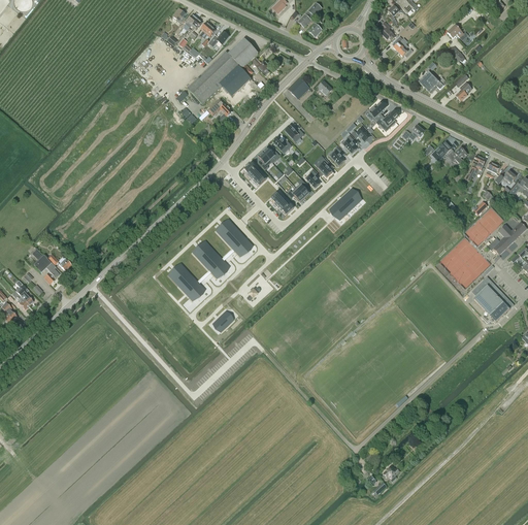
[(287,1),(286,0),(278,0),(274,4),(279,10),(286,4),(285,3),(287,1)]
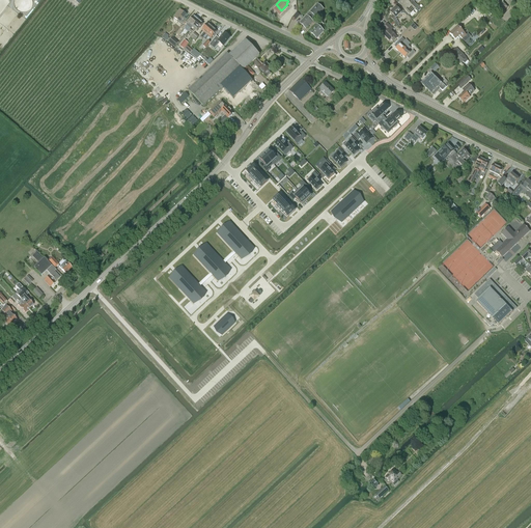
[(410,11),(416,6),(410,0),(398,0),(403,5),(410,11)]
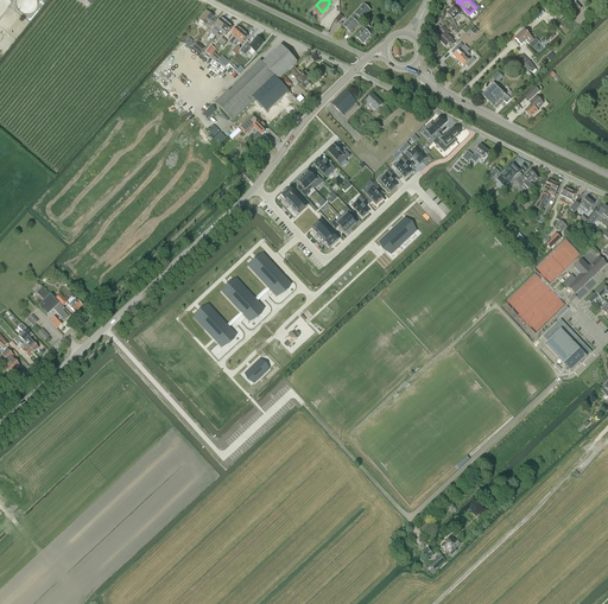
[(469,0),(476,7),(480,10),(482,7),(475,0),(469,0)]
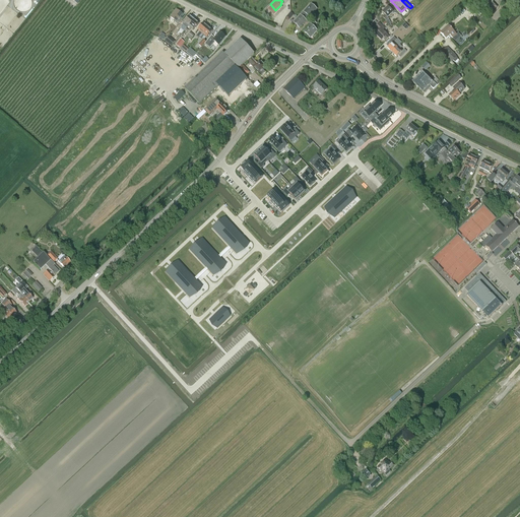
[(307,17),(311,21),(310,22),(310,21),(303,29),(310,36),(317,27),(314,25),(317,21),(313,18),(313,19),(309,15),(317,6),(313,2),(305,10),(304,9),(294,20),(300,25),(307,17)]
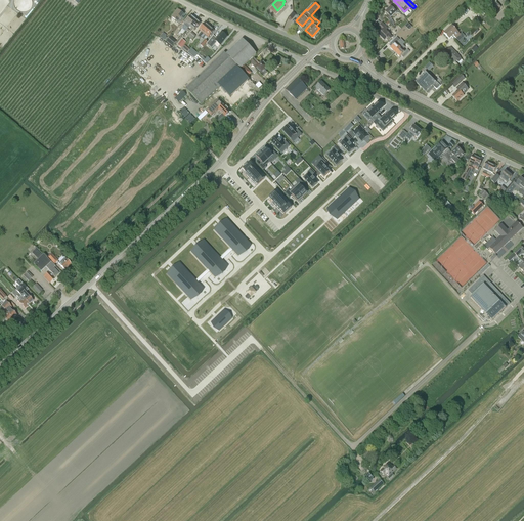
[(389,17),(391,15),(396,10),(399,11),(400,13),(402,12),(394,3),(392,5),(391,4),(385,9),(388,12),(386,14),(389,17)]
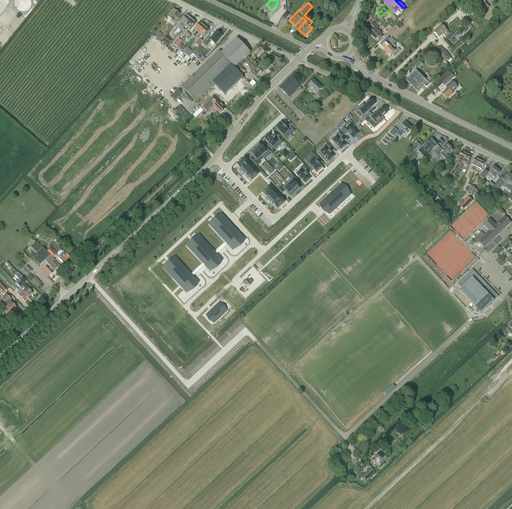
[(176,16),(180,12),(173,7),(168,15),(172,18),(171,19),(175,22),(179,18),(176,16)]
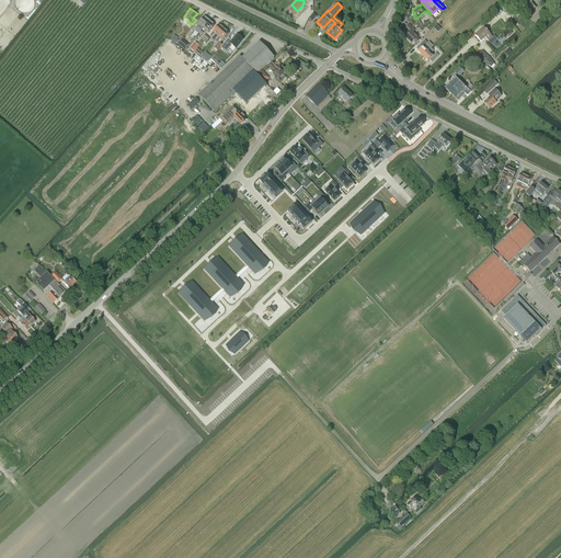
[(202,29),(209,19),(205,14),(199,22),(198,21),(197,22),(197,23),(197,25),(202,29)]
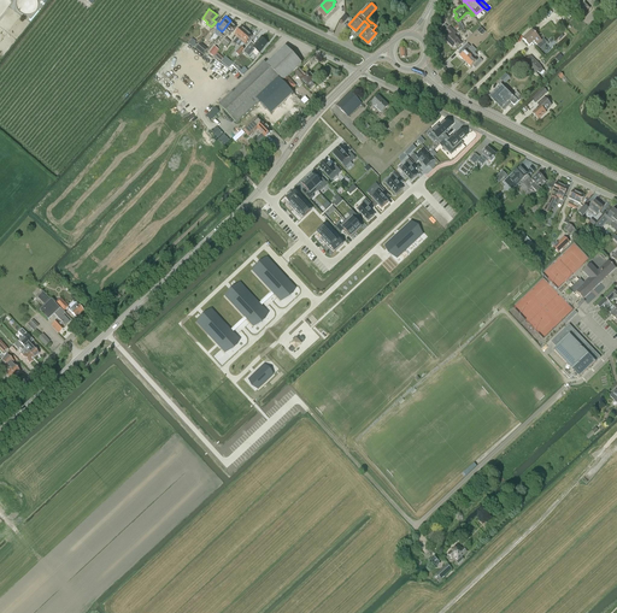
[(222,31),(219,34),(222,36),(227,30),(230,33),(236,24),(230,21),(222,31)]
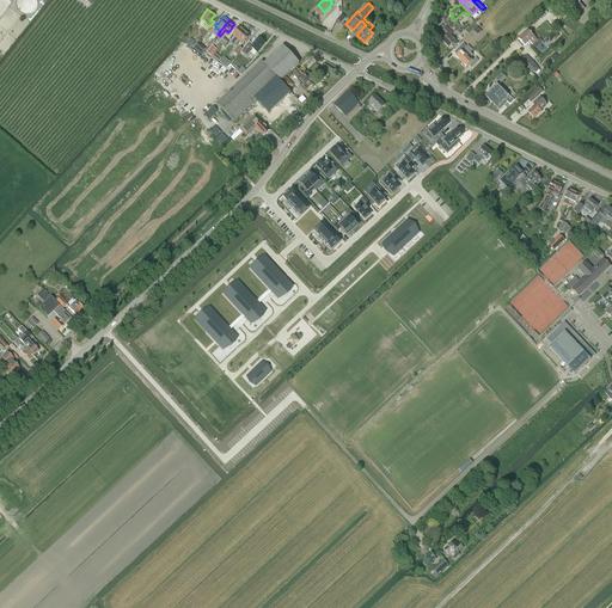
[(239,24),(233,32),(236,35),(231,40),(234,42),(234,41),(245,29),(239,24)]
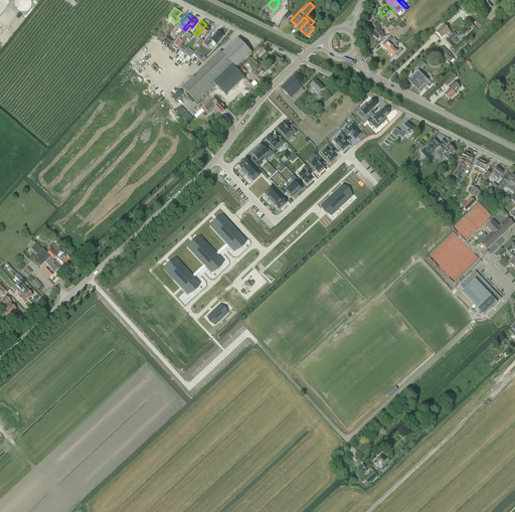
[(382,37),(385,34),(379,27),(380,25),(375,20),(371,24),(375,28),(372,31),(378,37),(380,35),(382,37)]
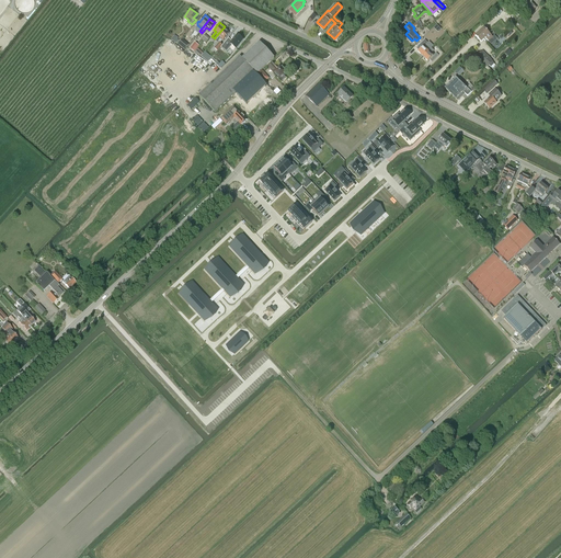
[(489,38),(492,34),(484,25),(476,33),(481,40),(483,36),(485,38),(487,36),(489,38)]
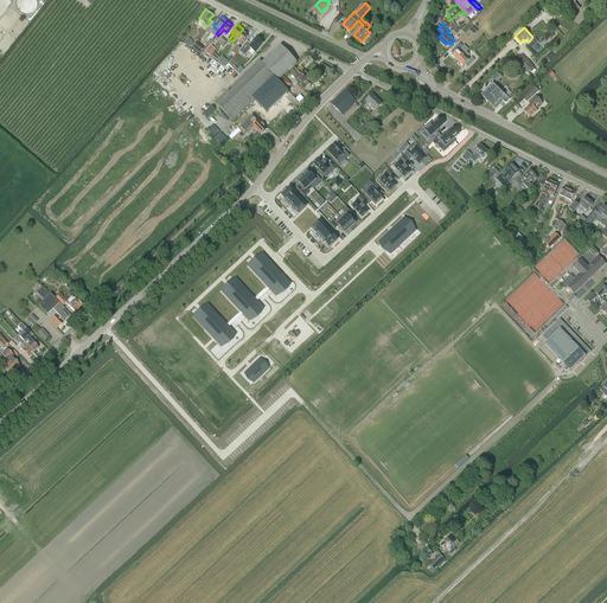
[(248,33),(243,29),(232,40),(235,43),(238,38),(242,40),(248,33)]
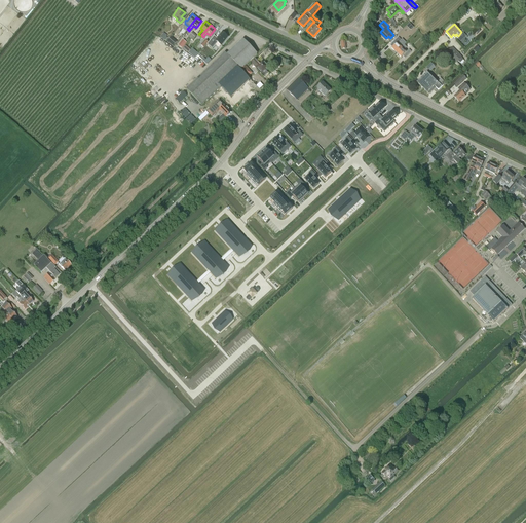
[(221,43),(228,34),(222,30),(217,36),(214,33),(209,40),(208,42),(213,46),(218,40),(221,43)]
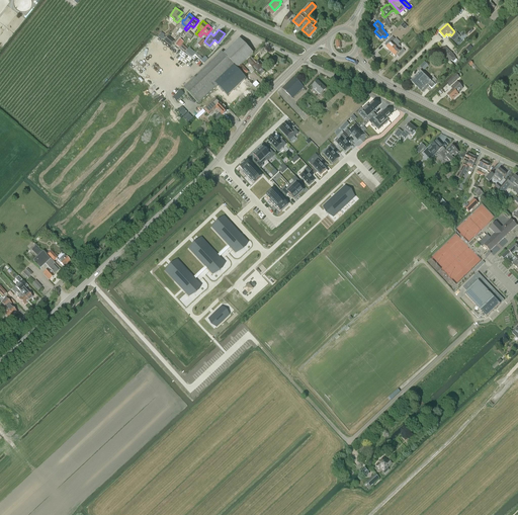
[(174,38),(169,33),(165,38),(170,44),(174,38)]
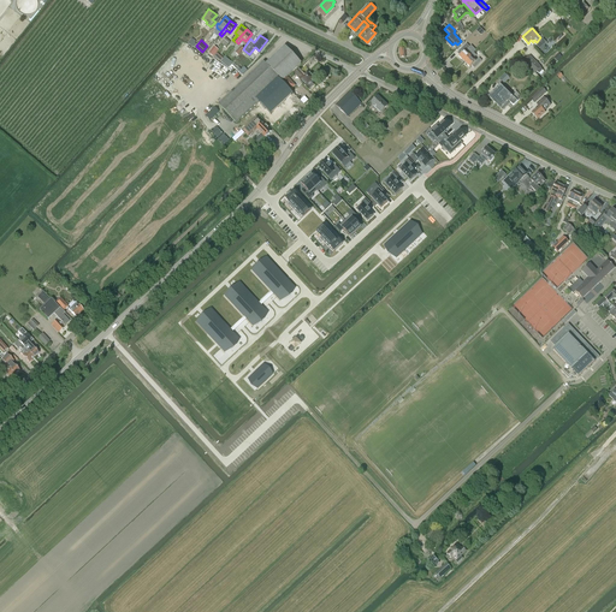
[(462,51),(460,53),(465,59),(472,51),(467,46),(469,45),(467,41),(460,48),(462,51)]
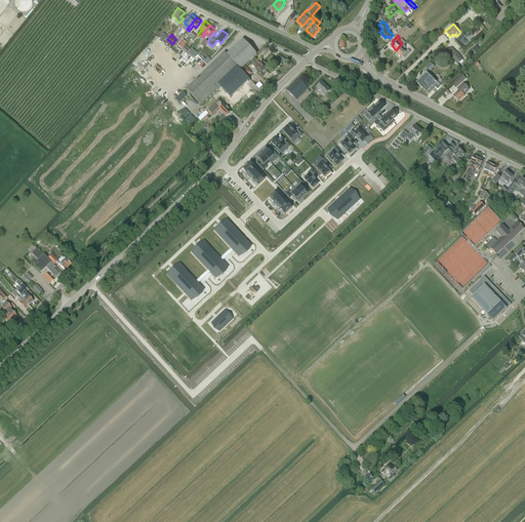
[(183,36),(176,43),(182,47),(187,40),(183,36)]
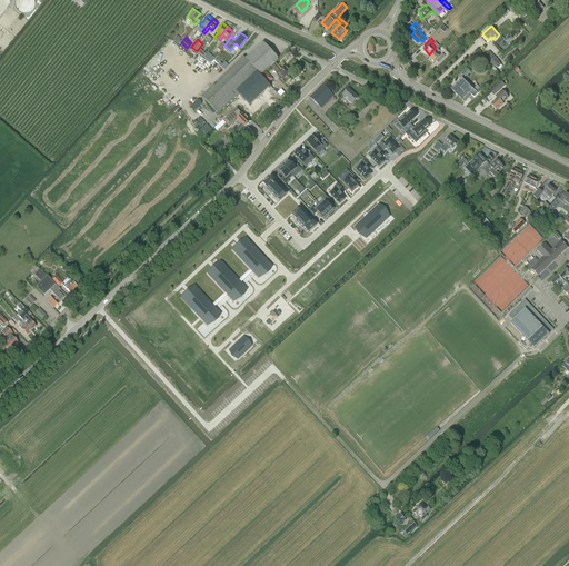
[(243,55),(201,93),(218,111),(239,91),(237,89),(257,69),(260,72),(265,68),(278,56),(263,40),(246,57),(243,55)]
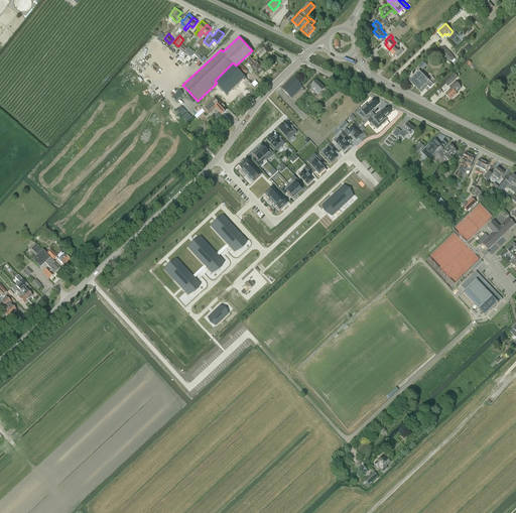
[(395,42),(389,49),(393,53),(395,52),(397,54),(403,48),(401,46),(398,48),(396,46),(399,43),(396,41),(395,42)]
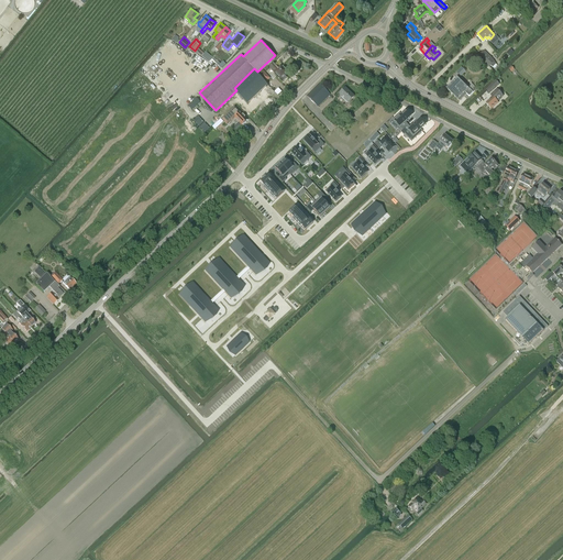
[(484,47),(478,54),(488,65),(490,63),(493,65),(496,62),(495,59),(484,47)]
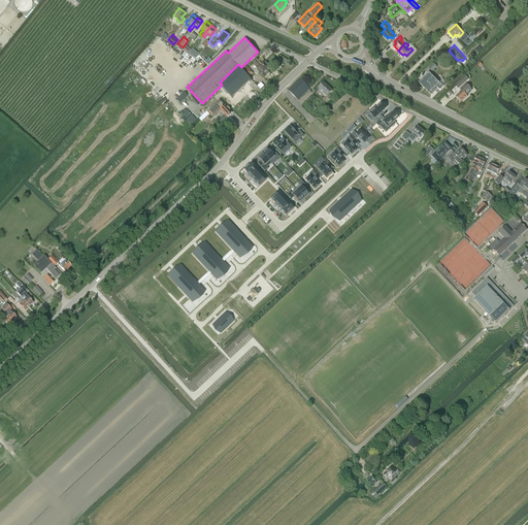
[(190,50),(196,56),(200,52),(194,45),(190,50)]
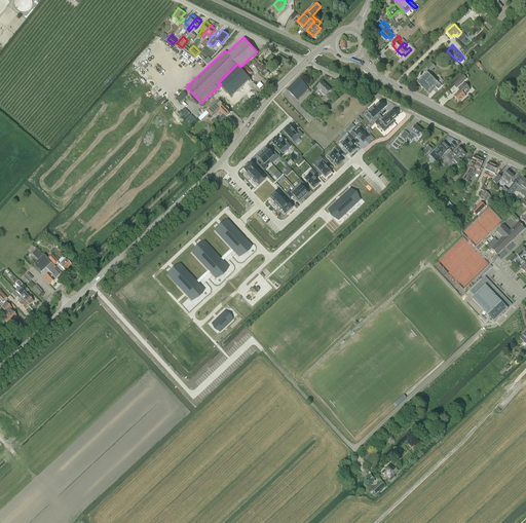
[(252,61),(256,65),(262,72),(263,71),(265,73),(267,71),(265,69),(269,66),(268,65),(268,64),(267,63),(266,63),(262,59),(260,61),(256,57),(252,60),(252,61)]
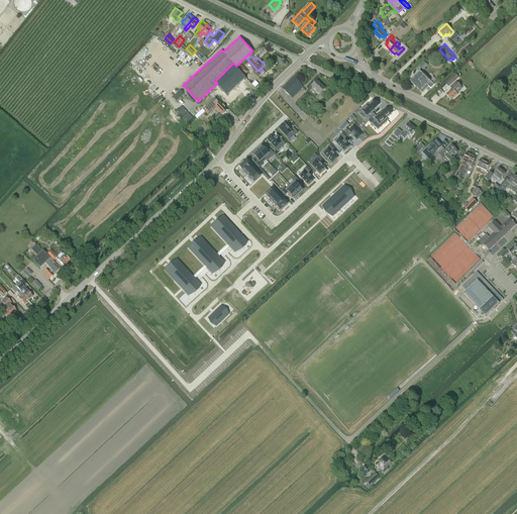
[(428,63),(424,60),(419,64),(423,68),(428,63)]
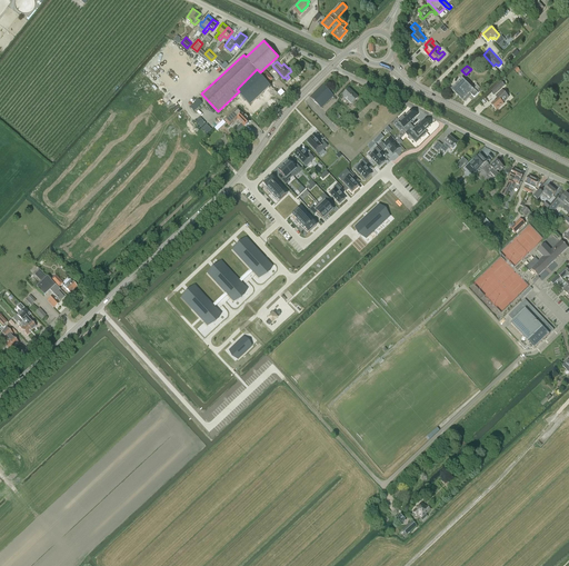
[(265,68),(260,72),(268,80),(272,76),(265,68)]
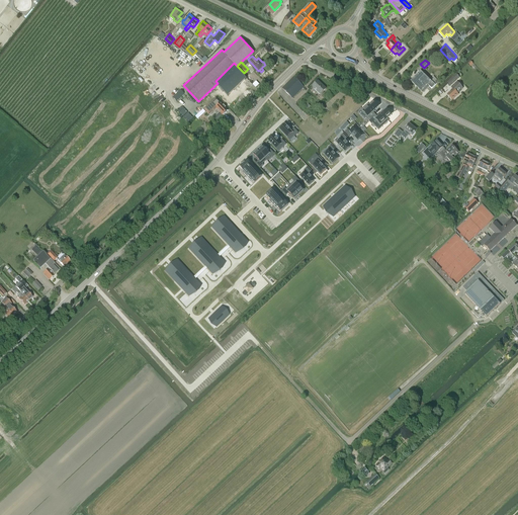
[(234,63),(216,81),(218,83),(228,94),(246,76),(244,73),(237,66),(234,63)]
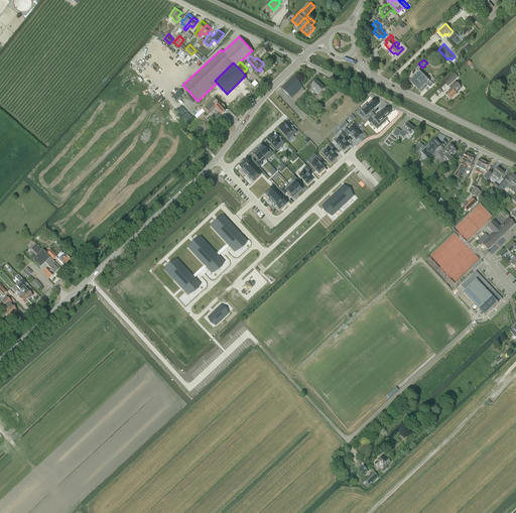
[(423,78),(425,76),(419,70),(409,79),(419,89),(421,90),(424,87),(423,85),(420,82),(423,80),(424,78),(423,78)]
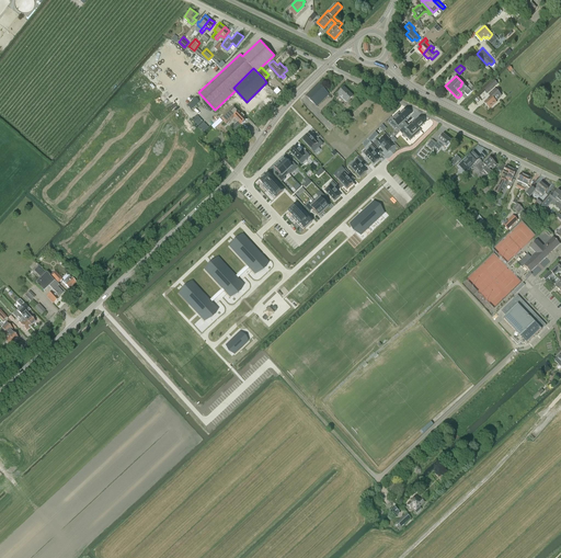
[(484,87),(488,90),(497,81),(494,78),(484,87)]
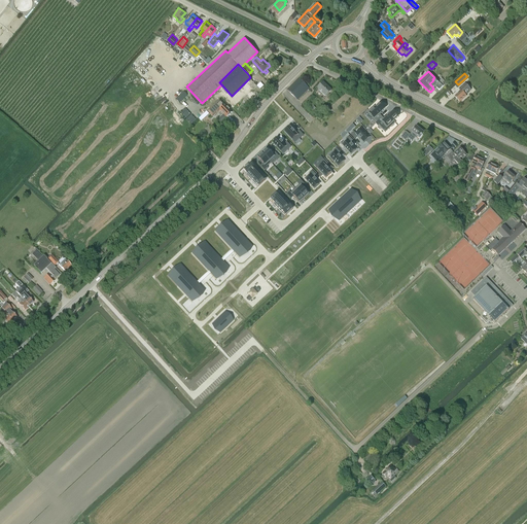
[(297,97),(308,85),(299,76),(287,86),(297,97)]
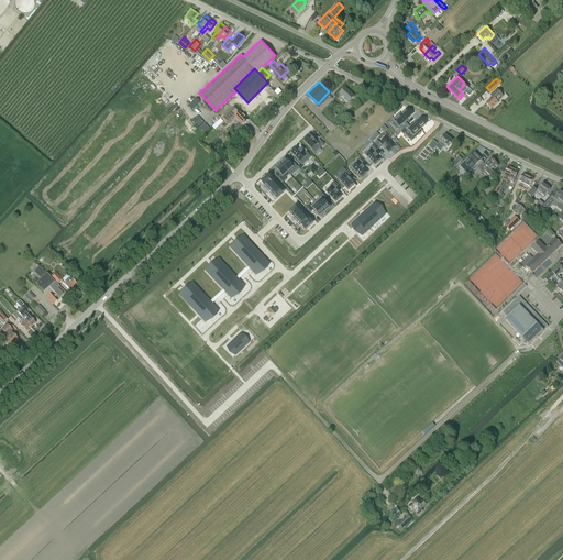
[(467,86),(466,85),(464,83),(462,85),(463,85),(462,87),(459,89),(462,92),(463,95),(466,91),(470,94),(475,88),(474,88),(474,87),(472,89),(468,85),(467,86)]
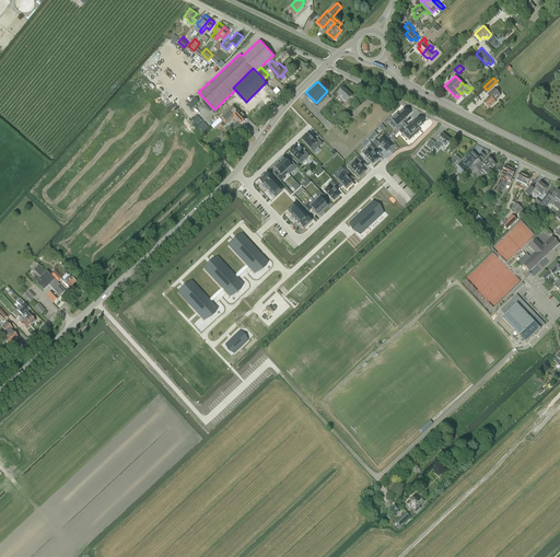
[(347,100),(352,94),(343,85),(338,91),(347,100)]
